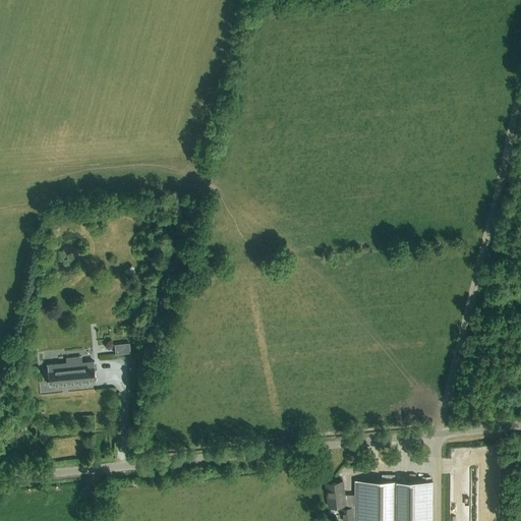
[(130,352),(129,343),(115,344),(116,353),(130,352)]
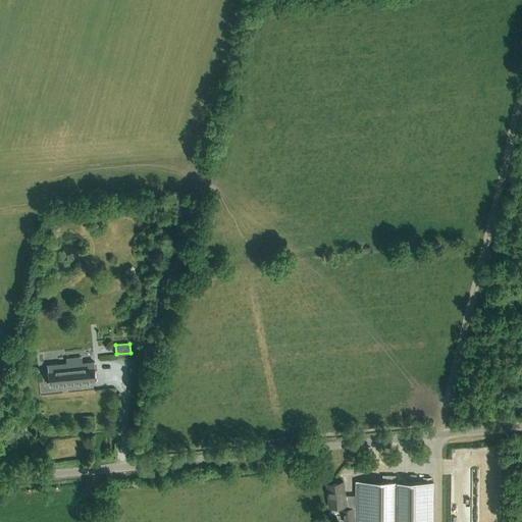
[(66,364),(48,365),(48,374),(46,375),(47,382),(49,381),(50,385),(96,381),(94,362),(83,363),(82,358),(66,359),(66,364)]
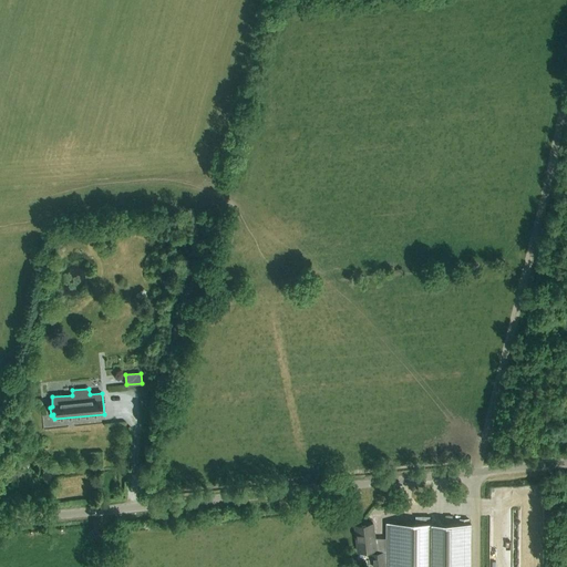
[(388,566),(471,566),(472,524),(388,523),(388,566)]
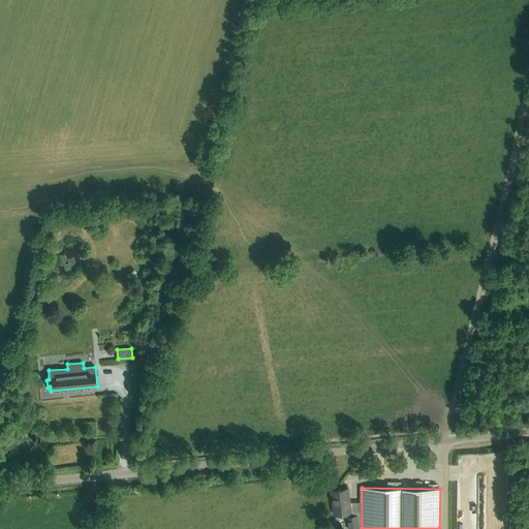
[(334,515),(350,512),(348,489),(331,490),(334,515)]
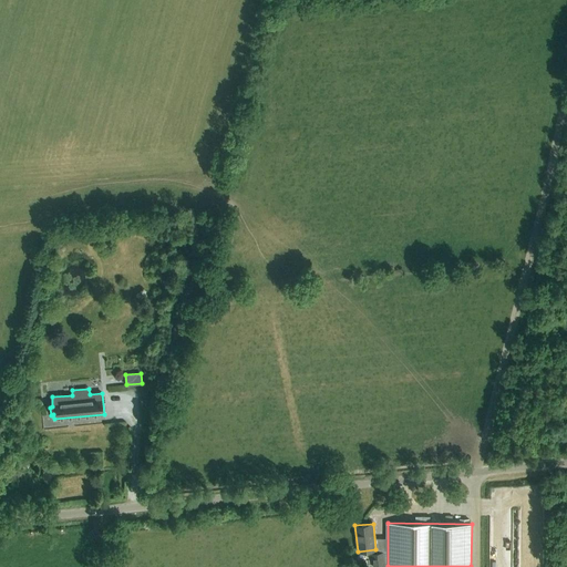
[(381,566),(385,566),(384,550),(371,552),(372,566),(381,566)]
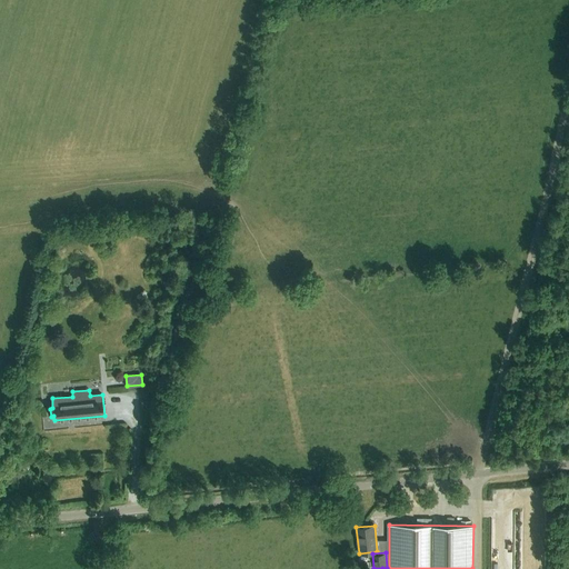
All buildings are outlined.
